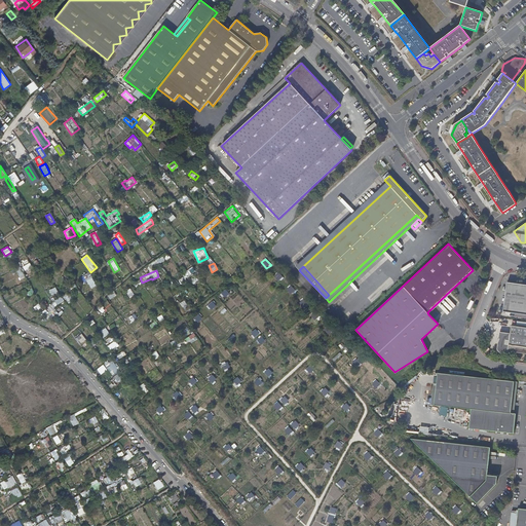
[(87,289),(96,285),(89,272),(81,276),(87,289)]
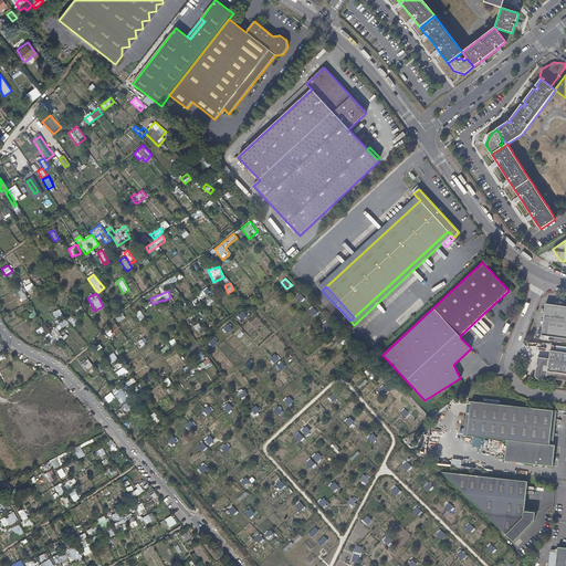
[(295,296),(300,303),(304,300),(300,293),(295,296)]
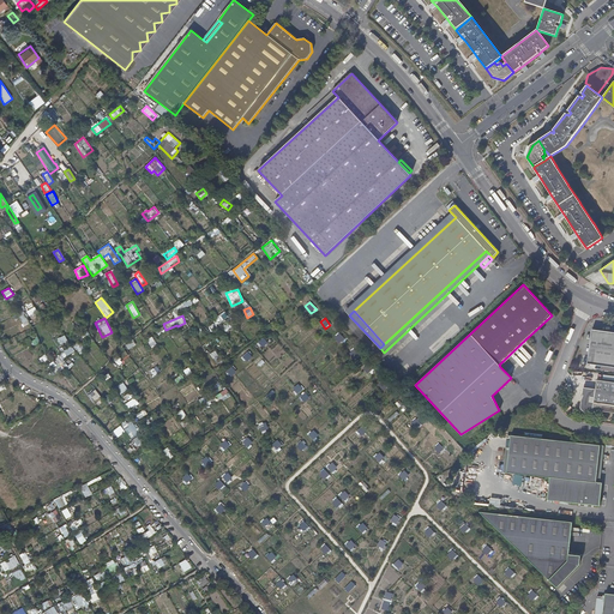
[(613,332),(593,330),(588,363),(613,367),(613,332)]
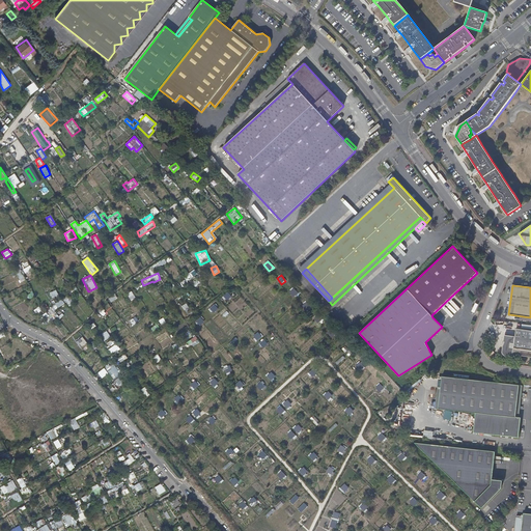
[(292,288),(288,292),(294,297),(298,292),(292,288)]
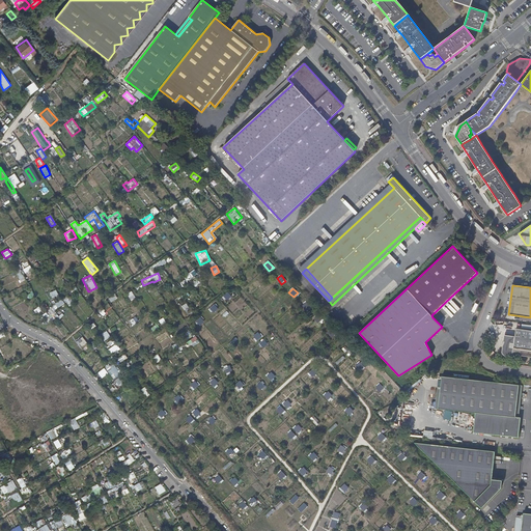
[(133,291),(127,295),(130,301),(136,298),(133,291)]
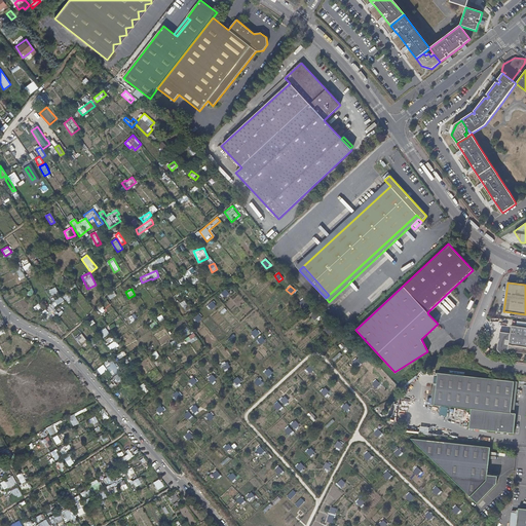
[(225,298),(229,293),(225,289),(221,294),(225,298)]
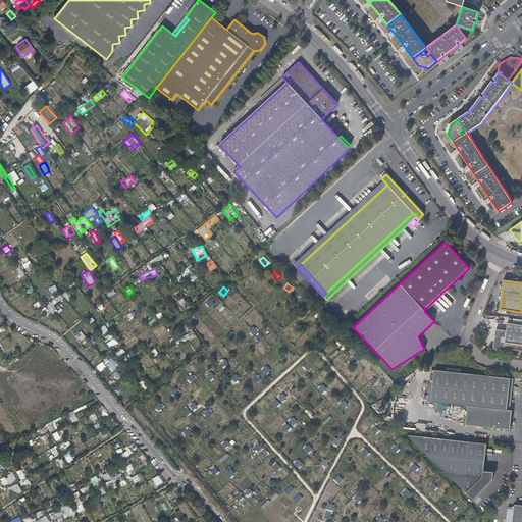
[(448,291),(447,289),(424,310),(425,312),(448,291)]
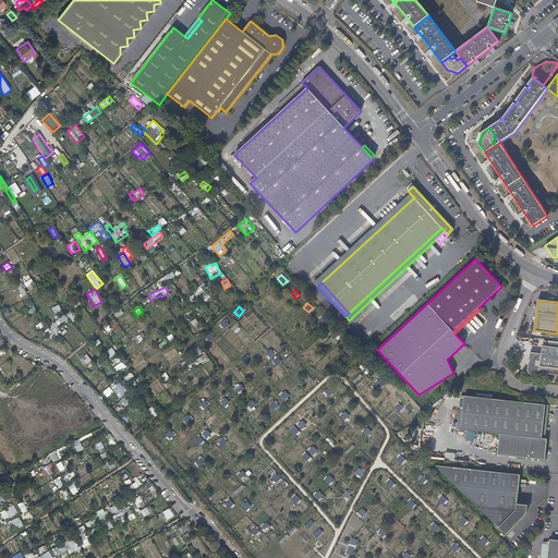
[(67,314),(72,320),(77,317),(71,311),(67,314)]
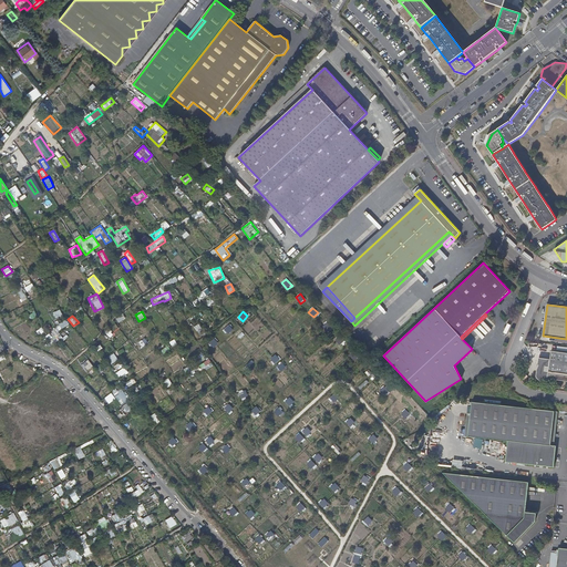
[(49,332),(57,342),(62,338),(58,332),(69,323),(66,320),(49,332)]
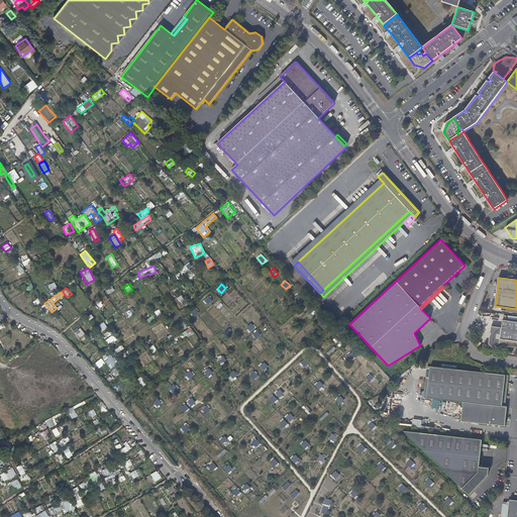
[(298,294),(294,298),(299,302),(303,299),(298,294)]
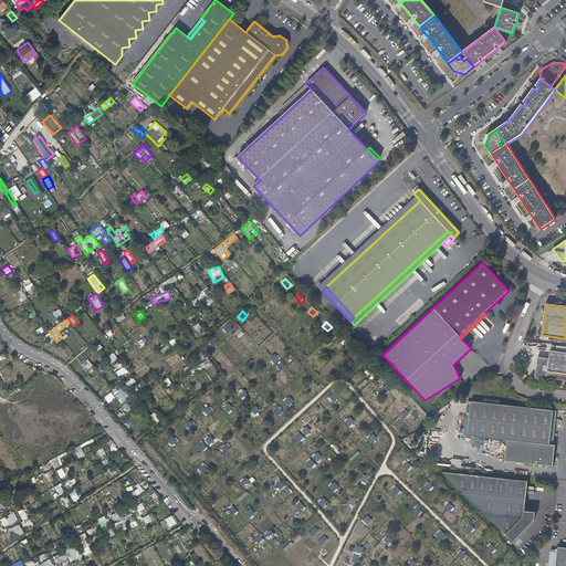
[(228,334),(233,327),(228,324),(223,329),(228,334)]
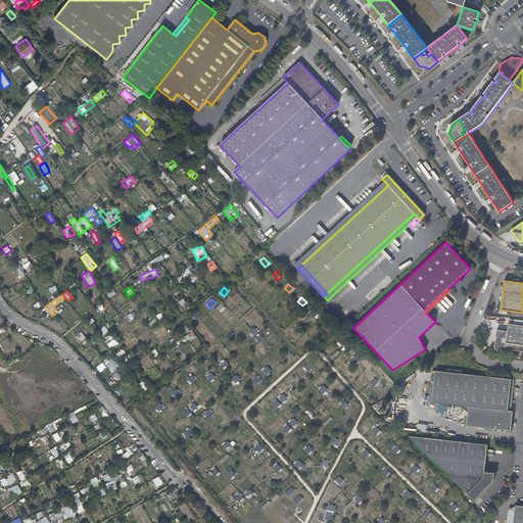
[(310,314),(314,318),(318,314),(314,310),(310,314)]
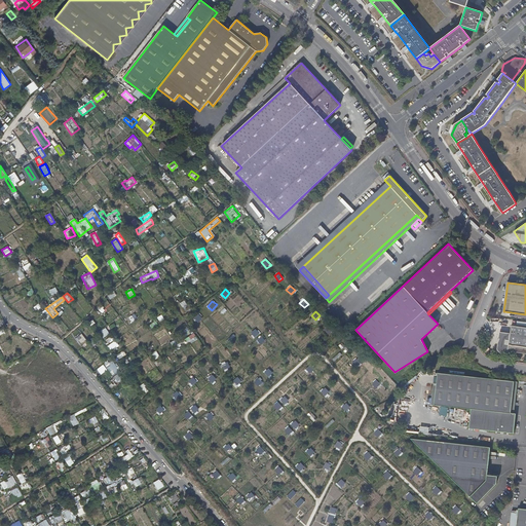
[(198,313),(193,318),(196,324),(202,318),(198,313)]
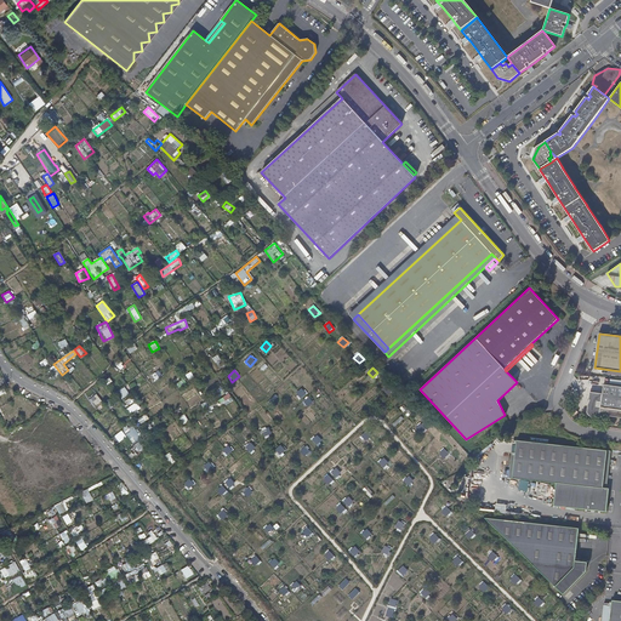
[(389,394),(393,388),(386,385),(382,391),(389,394)]
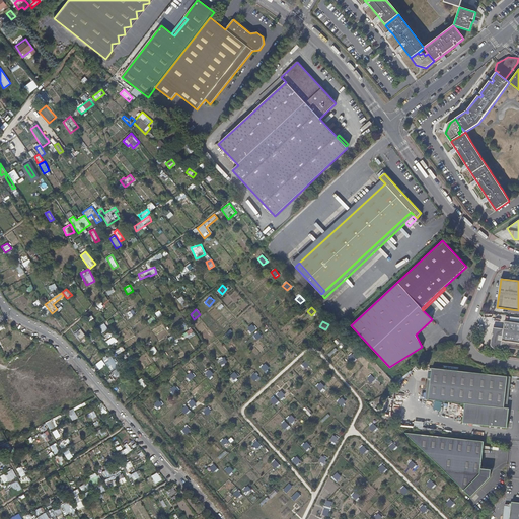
[(518,323),(505,321),(504,328),(503,336),(499,336),(498,342),(502,343),(501,346),(501,347),(518,349),(518,323)]
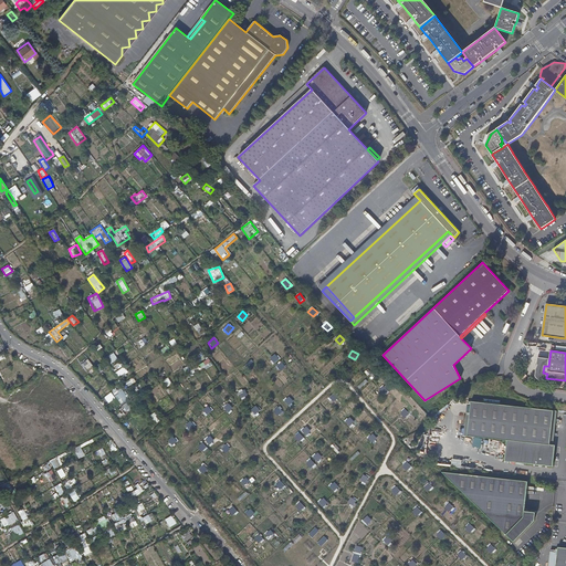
[(106,357),(111,364),(118,359),(114,353),(106,357)]
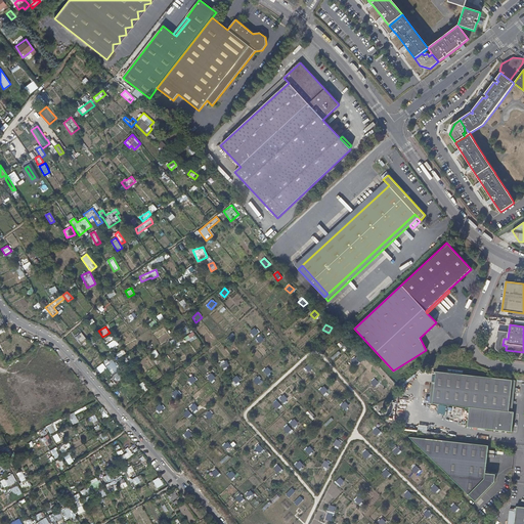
[(509,332),(497,331),(496,338),(497,338),(496,341),(495,348),(496,350),(497,351),(499,352),(500,352),(503,350),(504,349),(506,349),(507,346),(503,345),(504,339),(508,339),(509,332)]
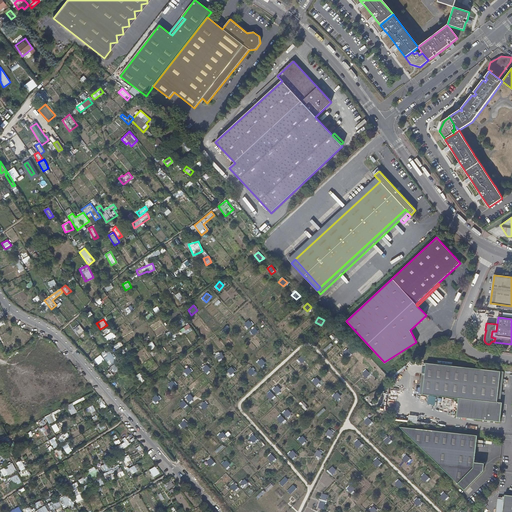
[(73,329),(77,336),(84,332),(80,325),(73,329)]
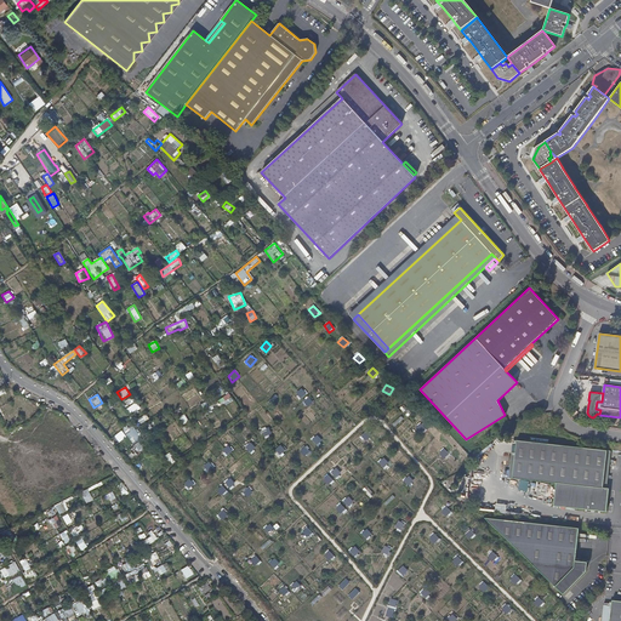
[(216,400),(220,408),(233,400),(229,394),(216,400)]
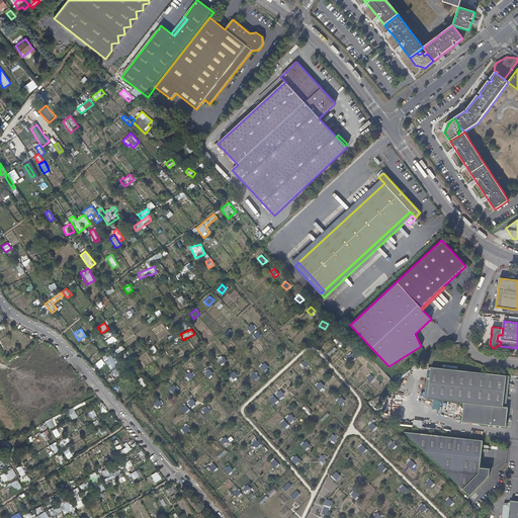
[(256,339),(262,336),(259,331),(253,335),(256,339)]
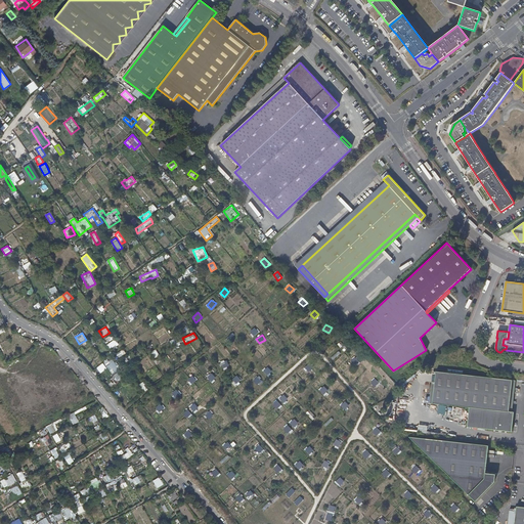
[(180,345),(178,342),(176,344),(174,339),(169,342),(173,349),(180,345)]
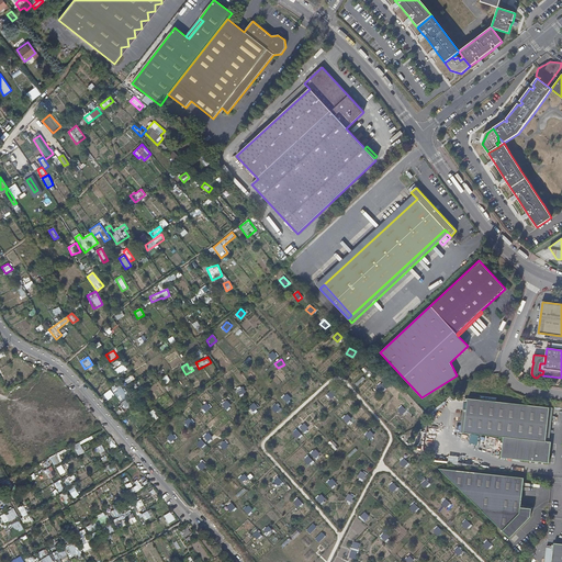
[(161,379),(166,384),(171,381),(167,374),(161,379)]
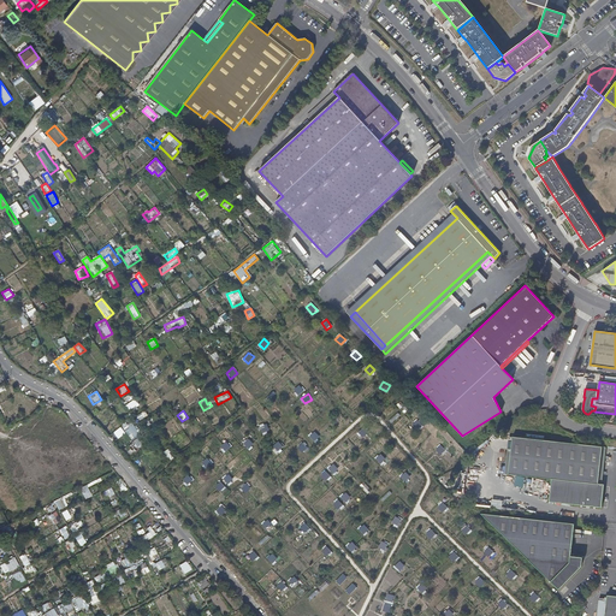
[(392,422),(401,415),(398,413),(389,420),(392,422)]
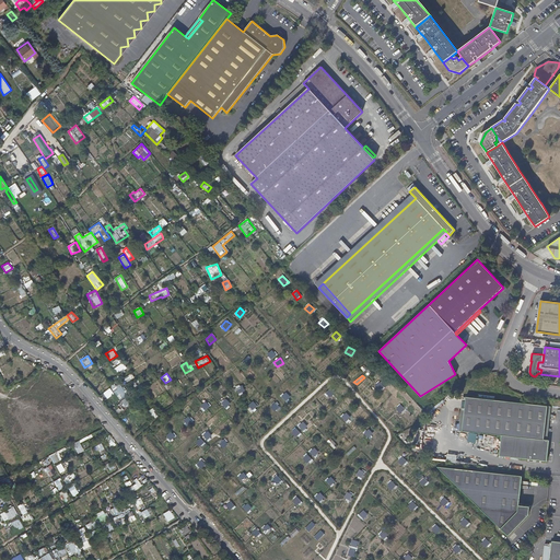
[(374,386),(380,392),(384,387),(380,382),(374,386)]
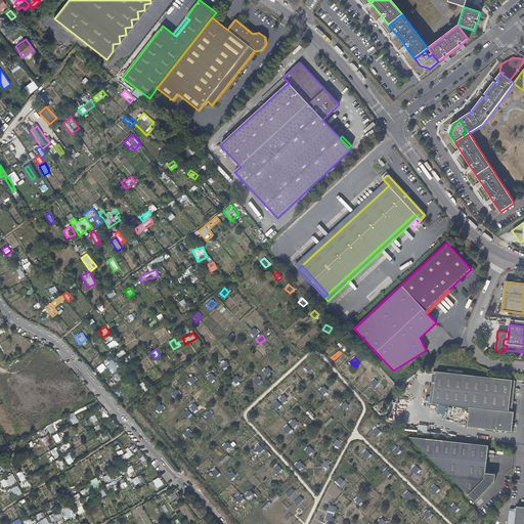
[(104,363),(112,376),(120,370),(112,358),(104,363)]
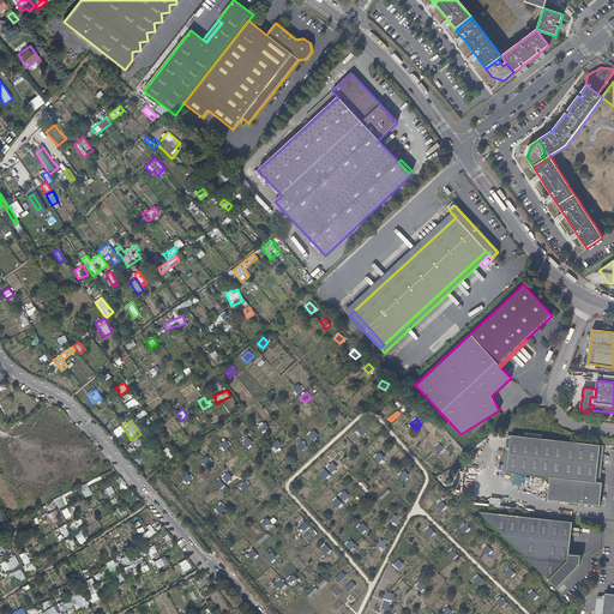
[(259,425),(262,433),(269,429),(266,422),(259,425)]
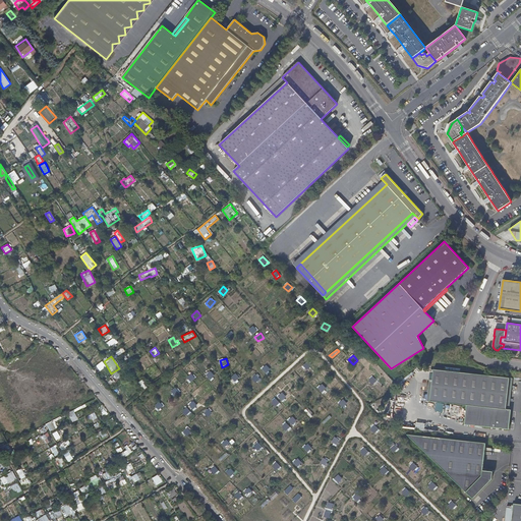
[(302,366),(306,370),(311,365),(307,361),(302,366)]
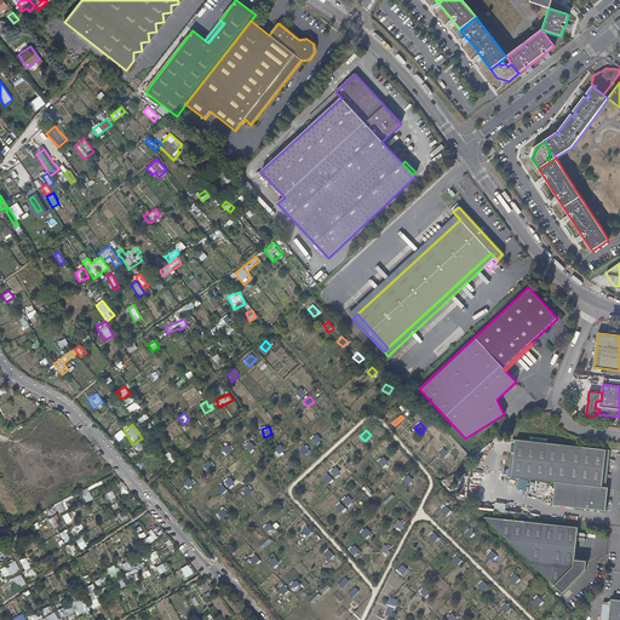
[(311,438),(316,445),(322,440),(316,434),(311,438)]
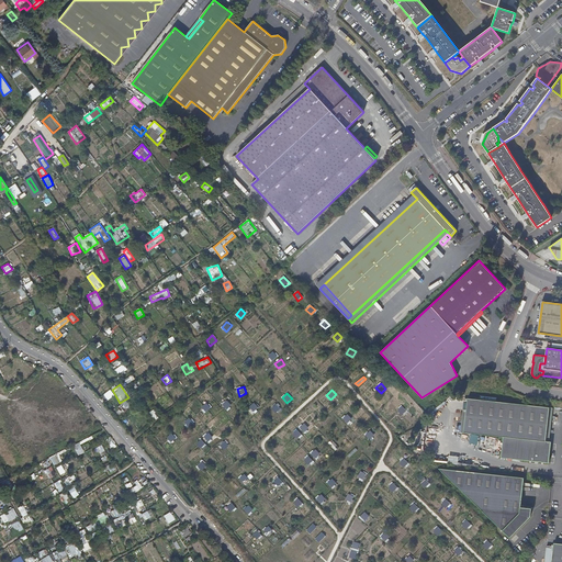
[(119,415),(132,405),(127,398),(113,408),(119,415)]
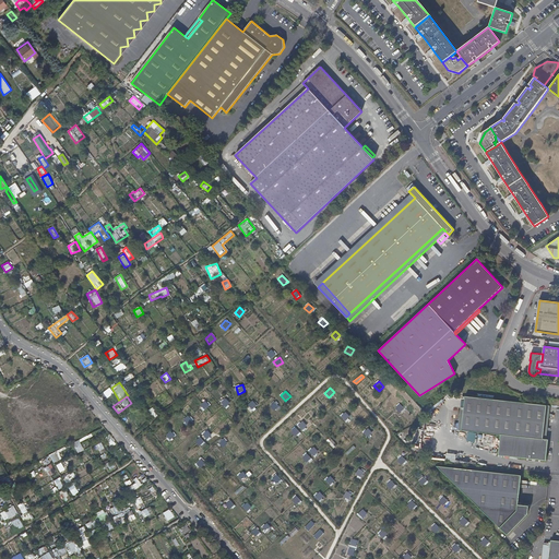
[(477,397),(465,396),(462,430),(501,435),(499,455),(546,461),(548,440),(546,439),(543,439),(547,405),(494,400),(477,397)]
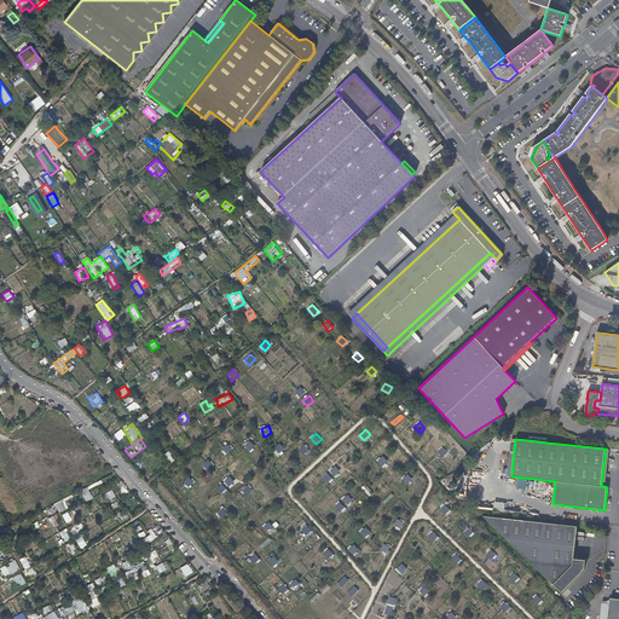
[(229,443),(221,449),(226,455),(232,449),(229,443)]
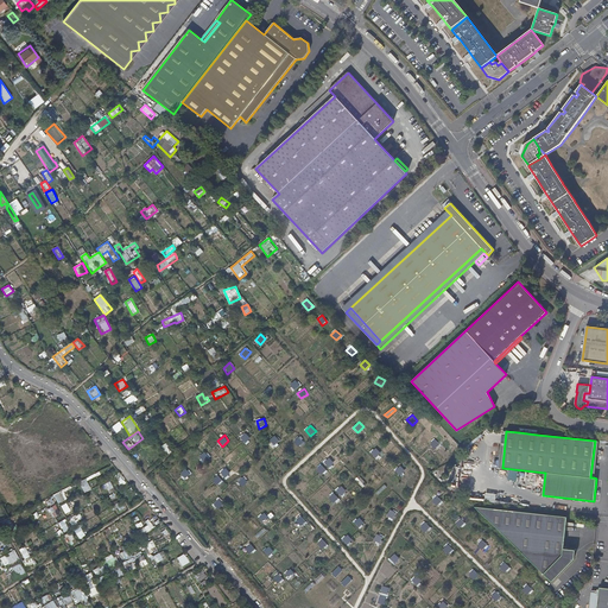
[(270,441),(274,445),(280,441),(276,435),(270,441)]
